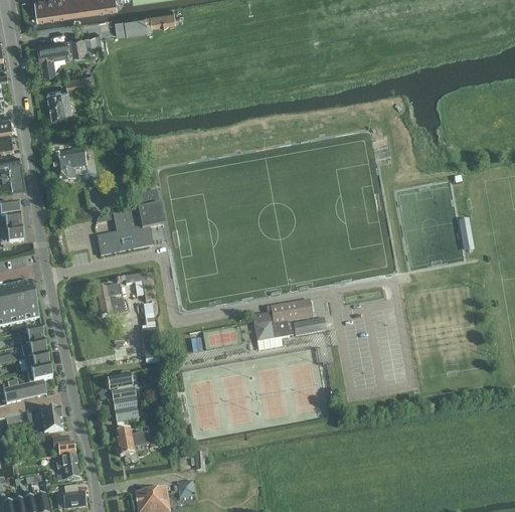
[(34,0),(37,18),(117,6),(116,0),(34,0)]
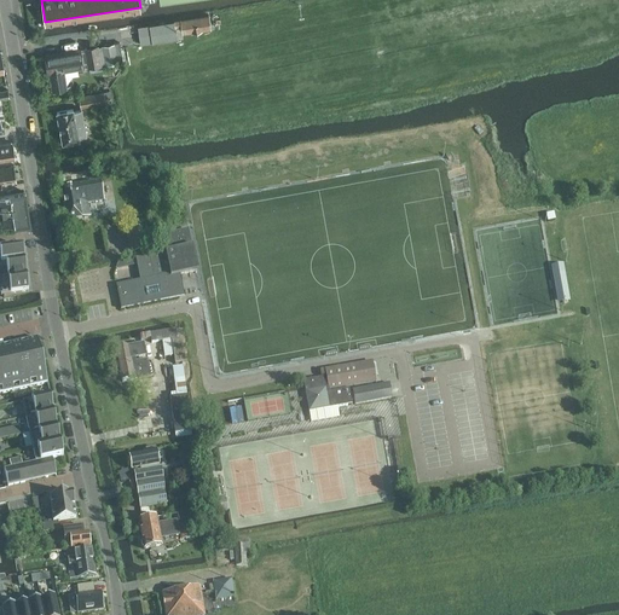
[(209,12),(174,17),(138,23),(140,40),(177,34),(175,23),(181,22),(183,29),(192,28),(202,27),(212,24),(209,12)]
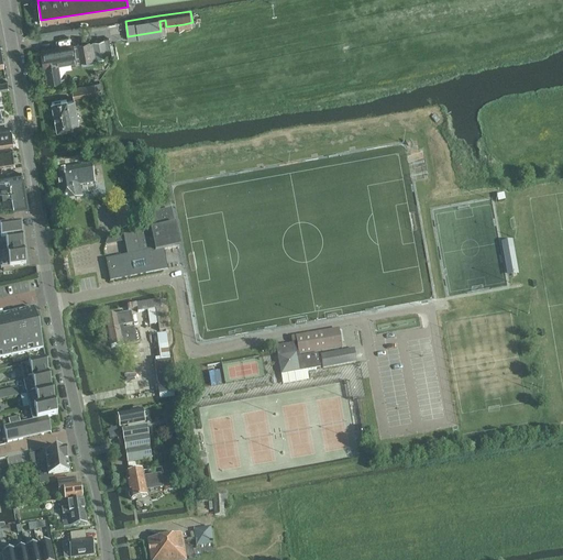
[(92,39),(96,56),(111,53),(108,36),(92,39)]
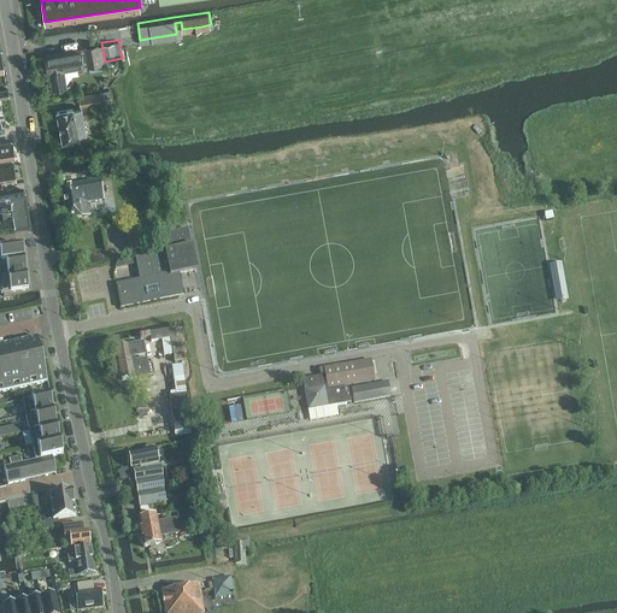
[(84,45),(88,63),(100,60),(97,42),(84,45)]
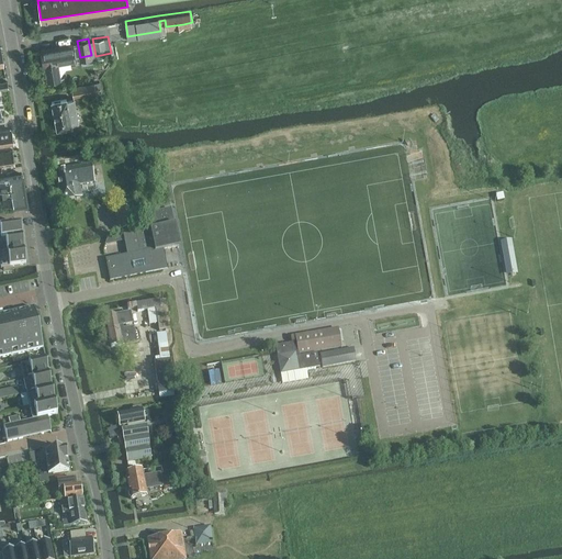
[(57,62),(75,58),(72,42),(41,47),(44,64),(45,64),(48,78),(64,76),(64,75),(59,76),(57,62)]
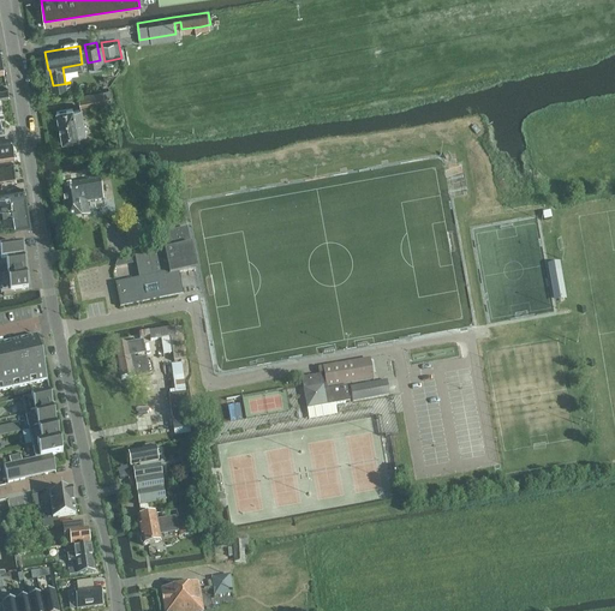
[(106,97),(103,87),(79,91),(82,102),(106,97)]
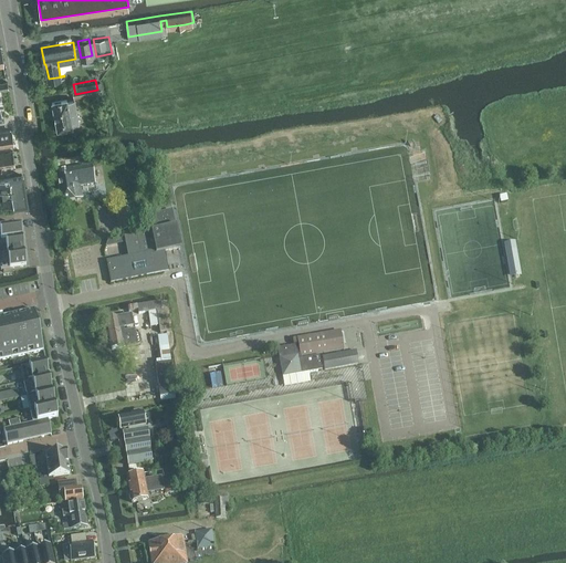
[(52,98),(58,127),(73,124),(73,122),(80,121),(77,110),(83,108),(82,106),(77,107),(75,96),(69,98),(67,96),(52,98)]
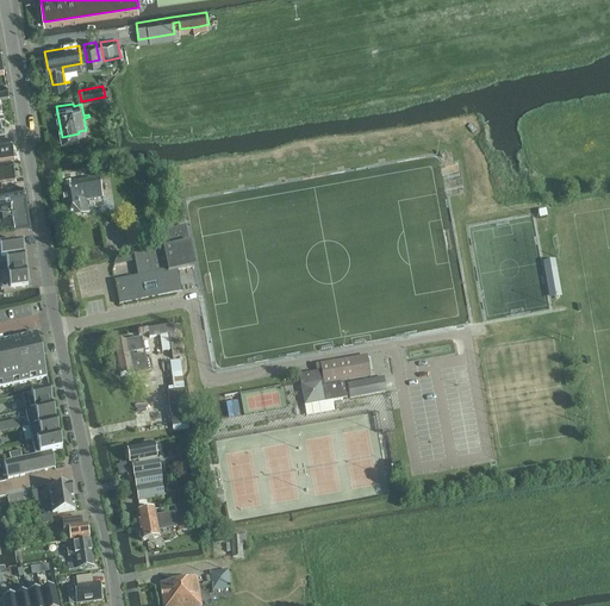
[(0,155),(16,152),(13,137),(0,138),(0,155)]
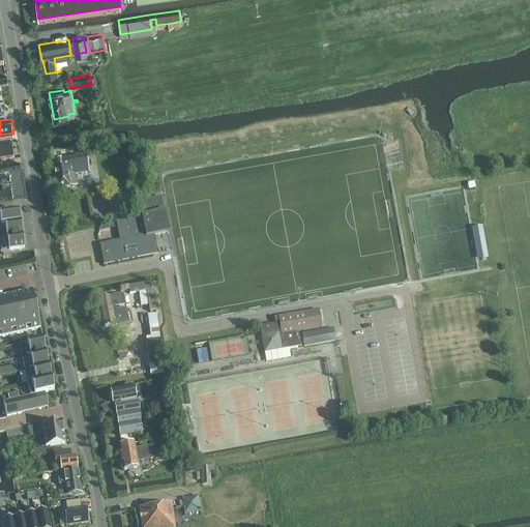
[(0,140),(0,153),(13,152),(11,138),(0,140)]
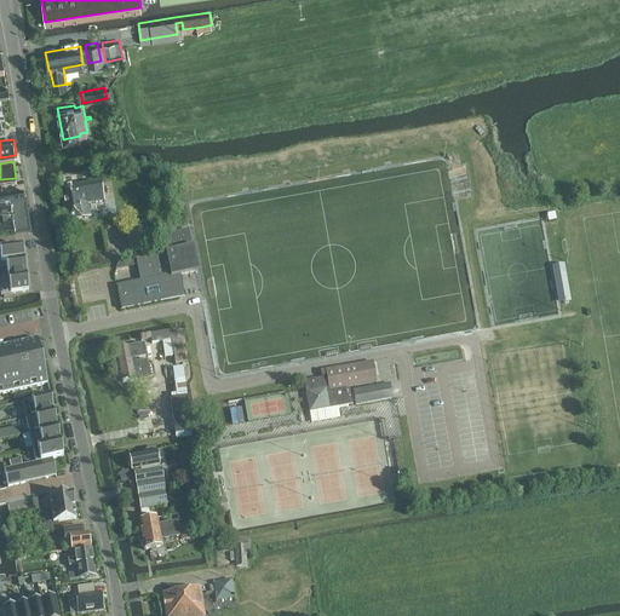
[(101,180),(62,186),(67,219),(81,217),(81,214),(90,213),(87,202),(104,199),(101,180)]
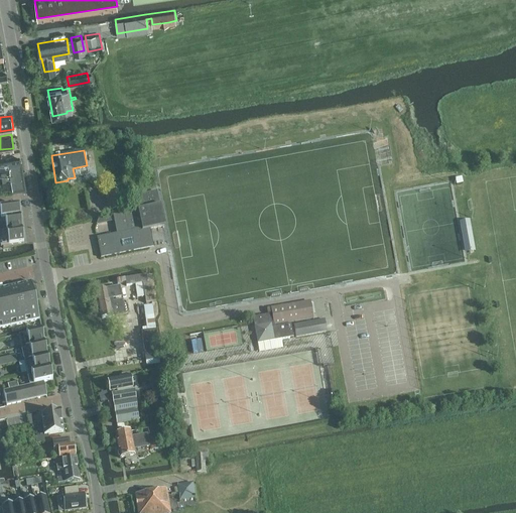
[(25,184),(23,172),(21,158),(0,160),(0,162),(3,185),(11,184),(12,186),(25,184)]
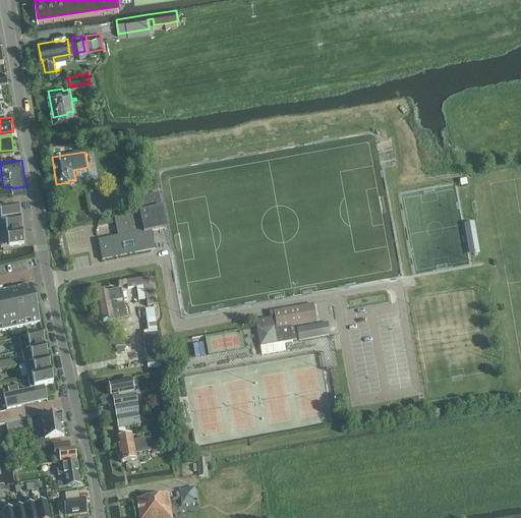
[(146,209),(114,215),(118,234),(98,238),(102,257),(151,247),(147,230),(166,226),(158,191),(142,194),(146,209)]
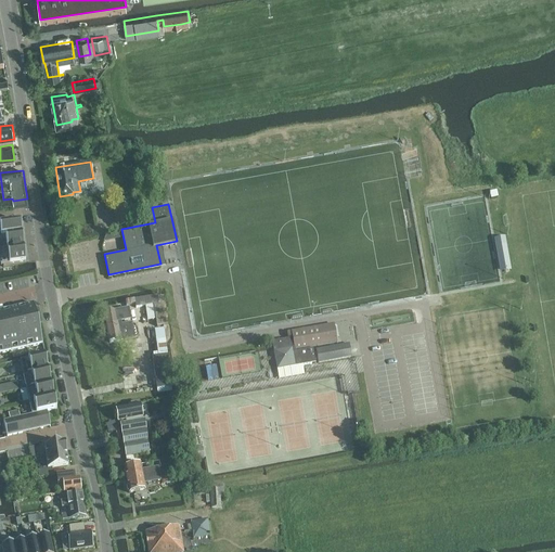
[(20,218),(0,220),(0,235),(22,232),(20,218)]
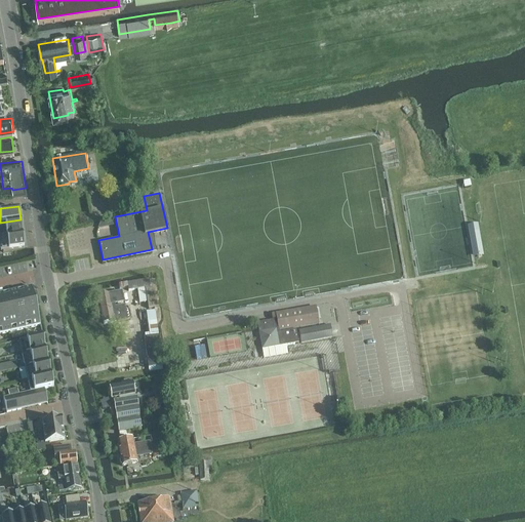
[(21,219),(0,223),(0,235),(23,232),(21,219)]
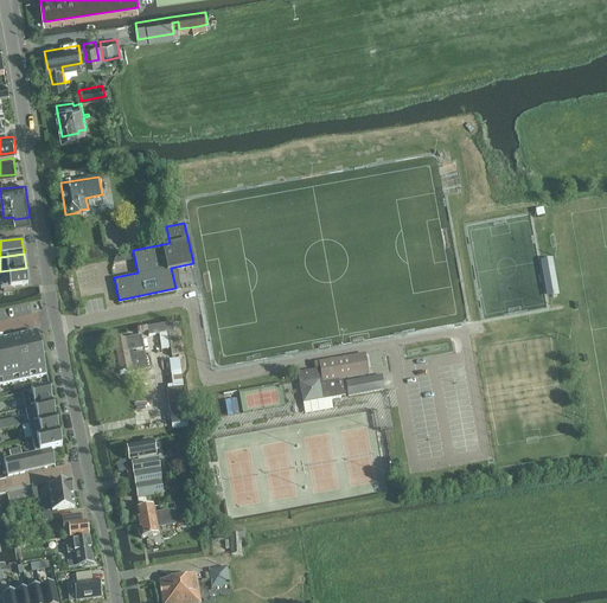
[(548,294),(560,292),(554,255),(541,256),(548,294)]
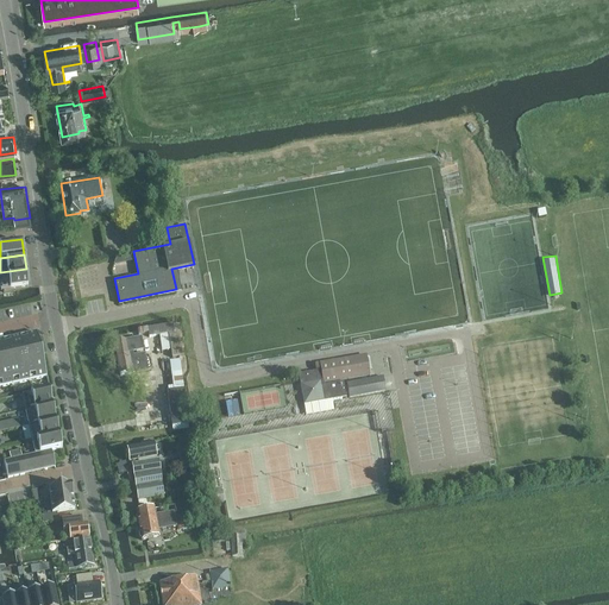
[(26,269),(0,272),(0,283),(1,288),(27,283),(26,269)]
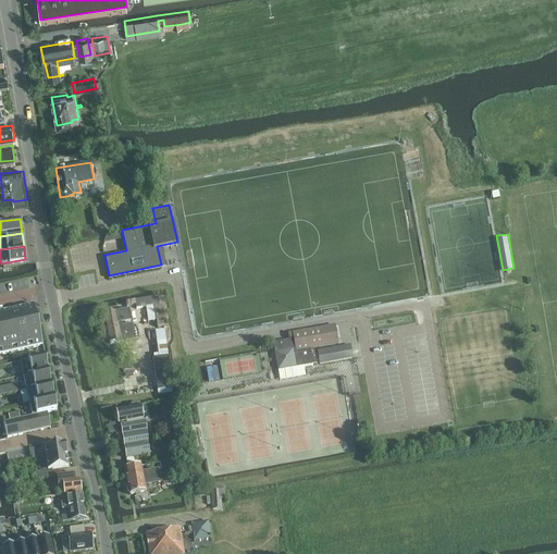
[(136,307),(153,304),(157,325),(166,323),(163,302),(162,295),(158,295),(158,294),(118,300),(119,306),(136,303),(136,307)]
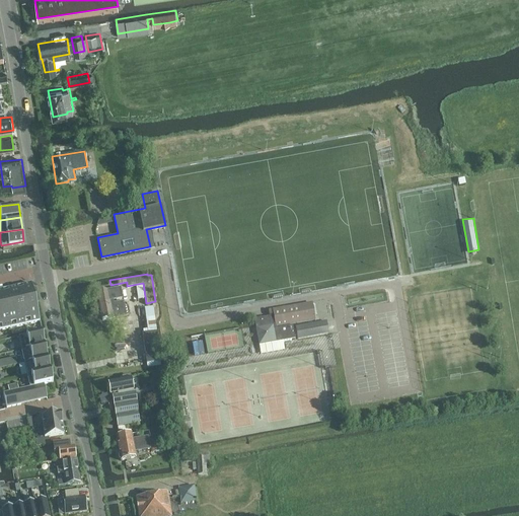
[(0,327),(40,319),(30,281),(0,287),(0,327)]
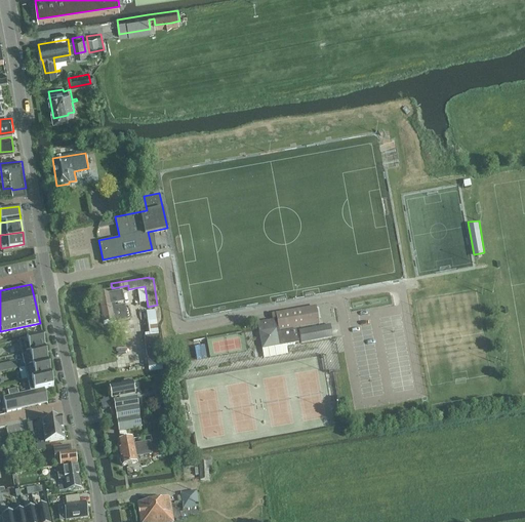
[(98,293),(104,321),(127,317),(125,304),(115,305),(115,302),(124,299),(122,289),(112,291),(98,293)]
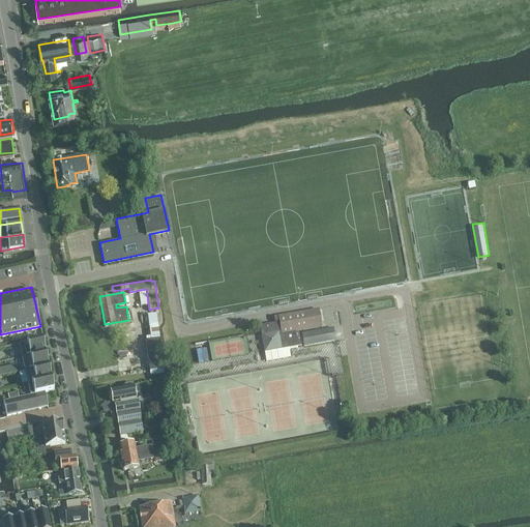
[(319,308),(278,314),(282,331),(321,324),(319,308)]
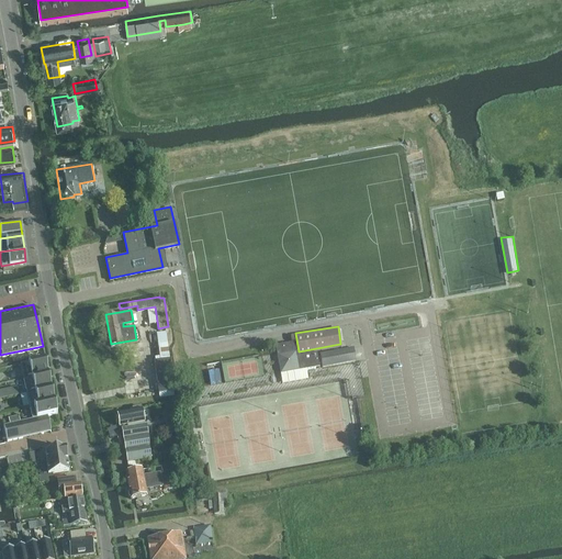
[(156,332),(160,358),(154,358),(158,391),(173,389),(166,331),(156,332)]
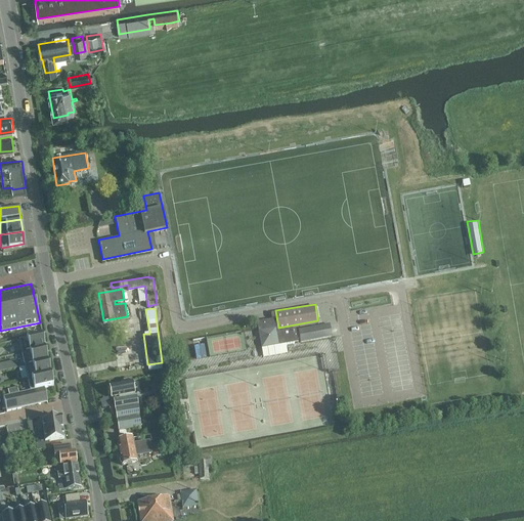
[(262,346),(298,339),(296,326),(276,329),(274,316),(257,319),(262,346)]
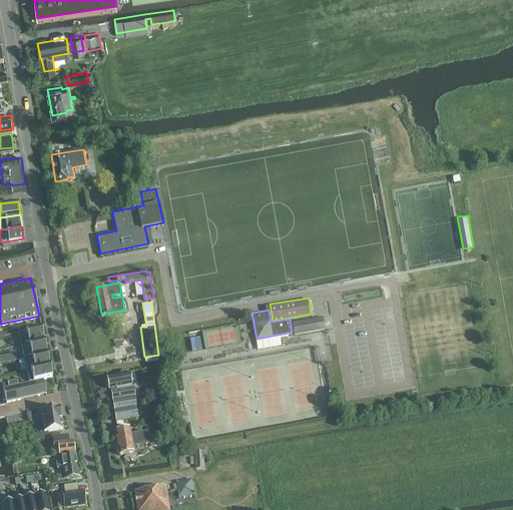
[(323,316),(292,321),(295,333),(325,327),(323,316)]
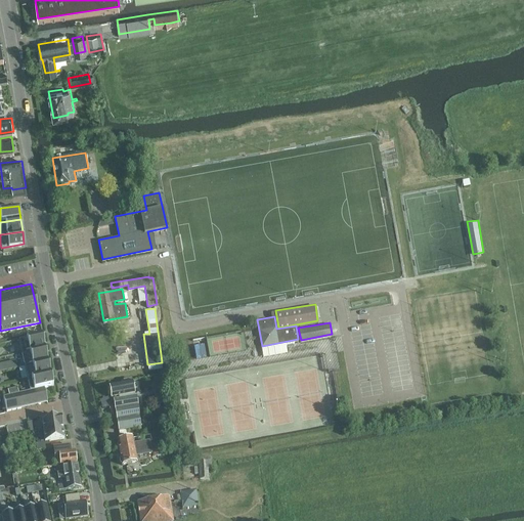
[(42,332),(18,337),(22,350),(45,345),(42,332)]
